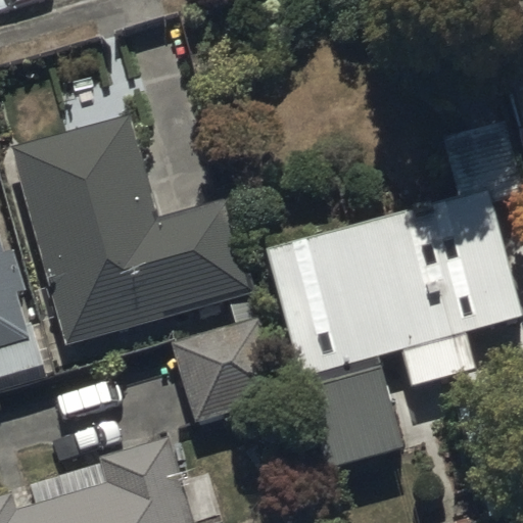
[(460,196),(270,244),(325,464),(403,443),(380,352),(402,346),(413,383),(457,372),(465,401),(456,403),(483,512),(522,502),(522,487),(490,357),(473,361),(466,331),(513,320),(517,335),(522,333),(522,299),(520,301),(494,202),(522,195),(522,145),(513,106),(441,124),(460,196)]
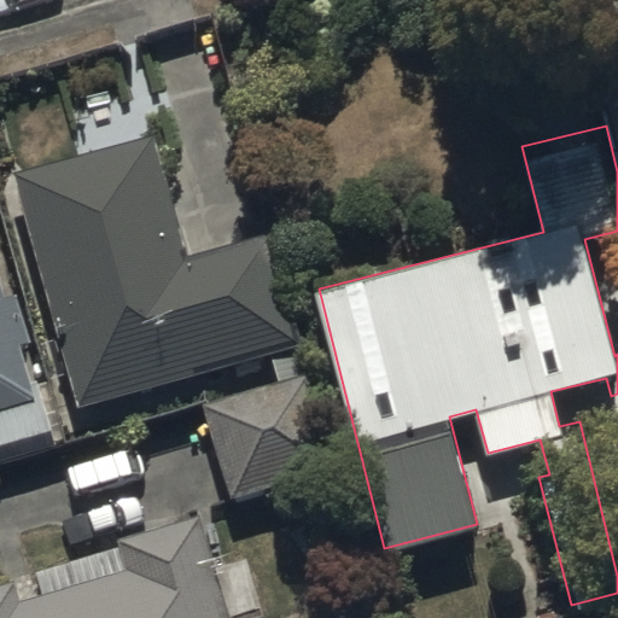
[(157,134),(16,172),(77,406),(303,348),(273,233),(187,255),(157,134)]
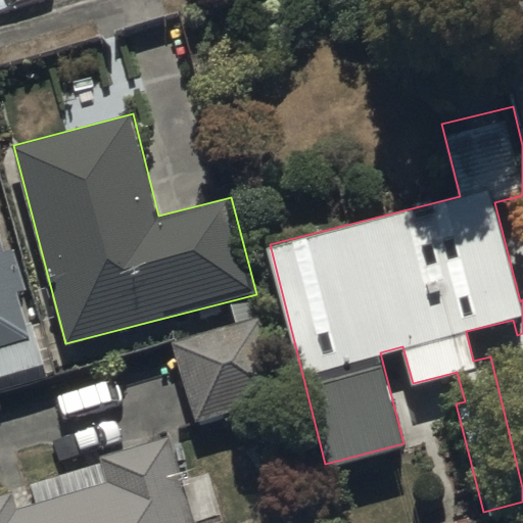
[(5,251),(0,235),(0,388),(48,374),(32,321),(27,322),(16,291),(26,289),(13,249),(5,251)]
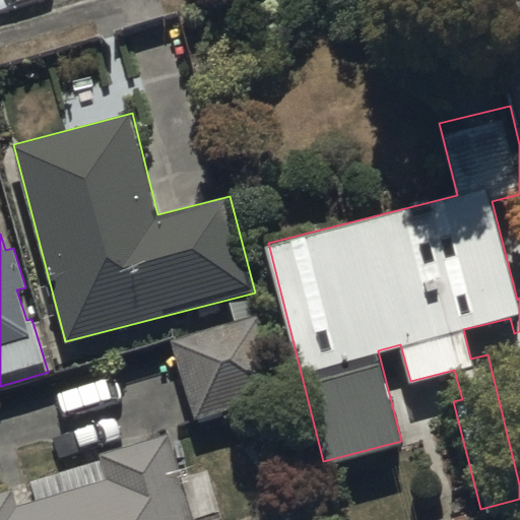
[(265,313),(172,341),(196,417),(288,389),(265,313)]
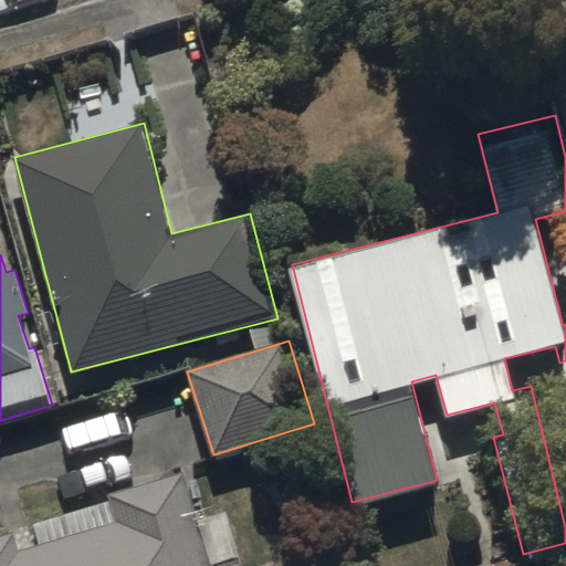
[(0,565),(210,565),(182,474),(108,498),(111,503),(0,536),(0,565)]
